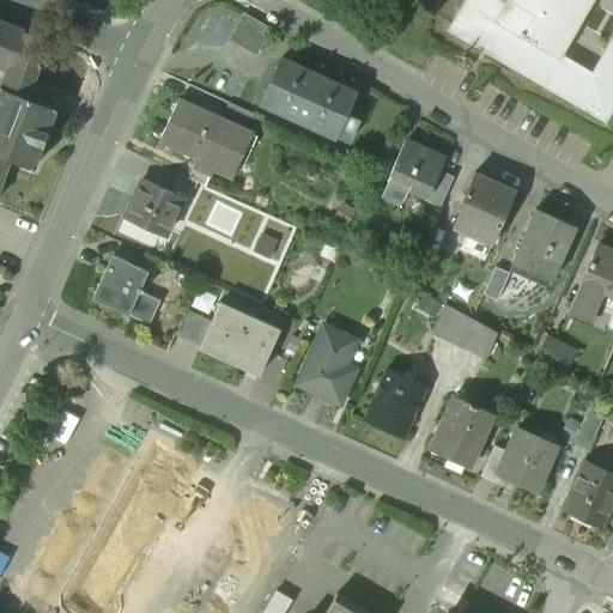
[(612,0),(465,0),(447,32),(604,122),(612,105),(612,0)]
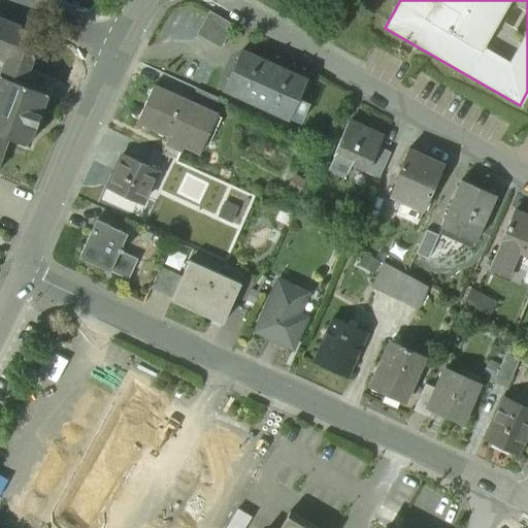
[(232,25),(210,12),(198,34),(220,45),(232,25)]
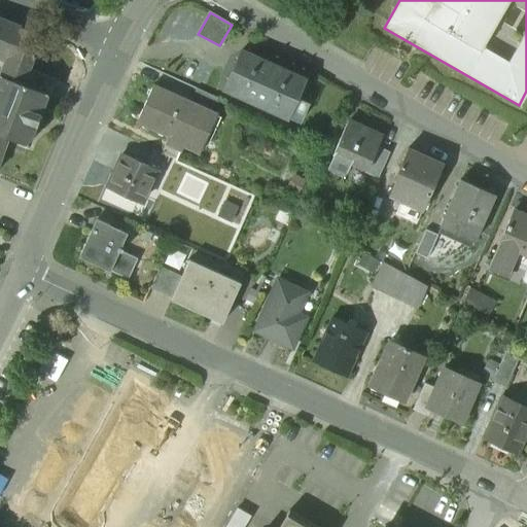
[(19,28),(0,21),(0,58),(6,60),(19,28)]
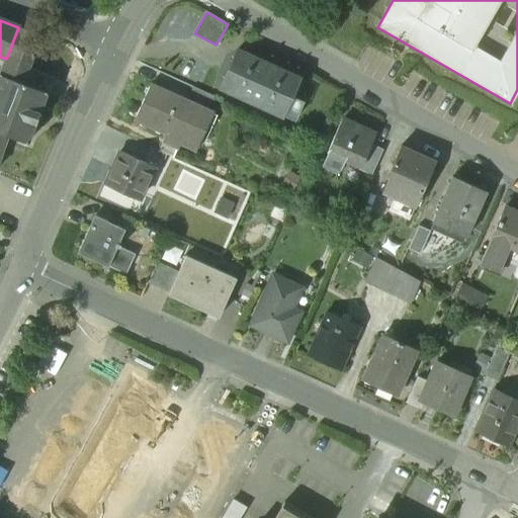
[(6,59),(0,76),(21,83),(39,35),(18,27),(6,59)]
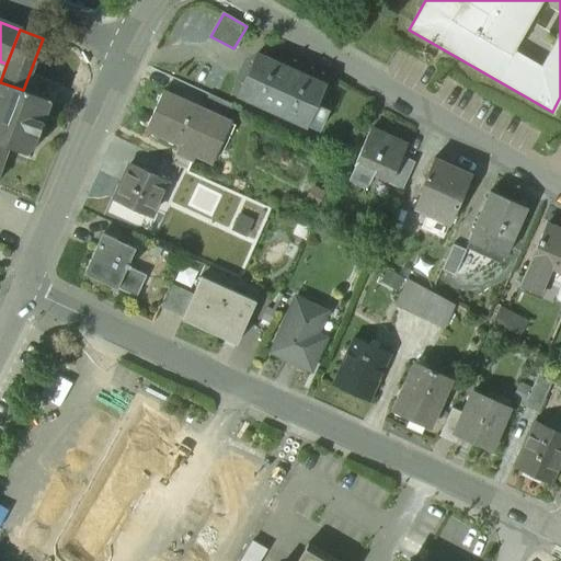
[(323,86),(255,55),(237,94),(306,125),(316,104),(323,86)]
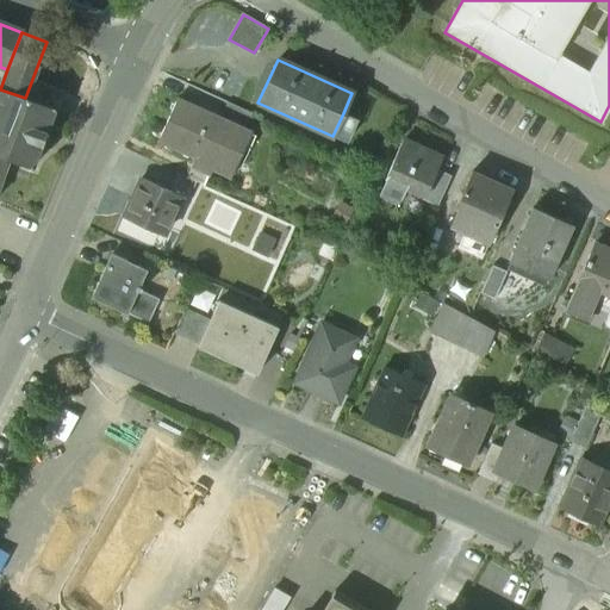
[(25,98),(0,89),(0,155),(8,159),(8,160),(31,168),(54,109),(25,98)]
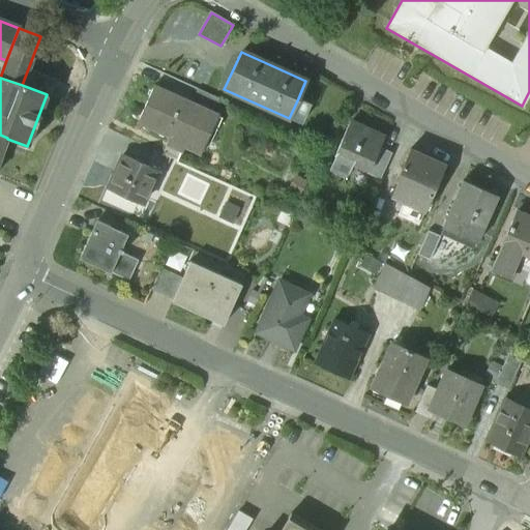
[(189,101),(152,85),(136,122),(168,138),(160,154),(176,160),(193,122),(206,128),(212,112),(189,101)]
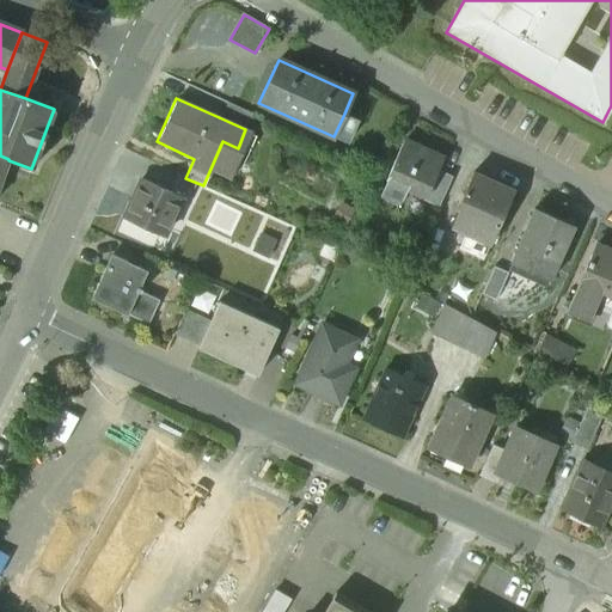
[(252,114),(226,102),(219,117),(245,129),(252,114)]
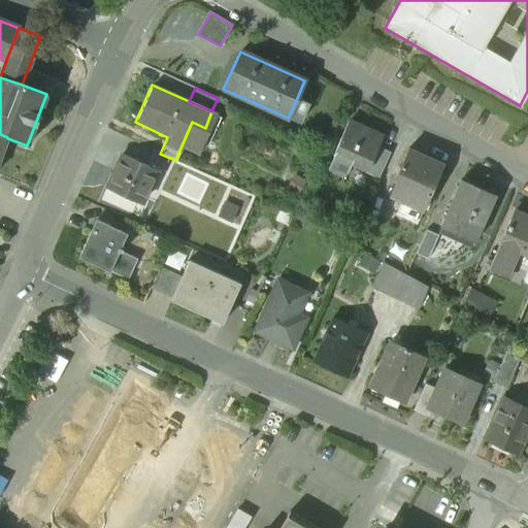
[(307,103),(297,98),(288,118),(299,123),(307,103)]
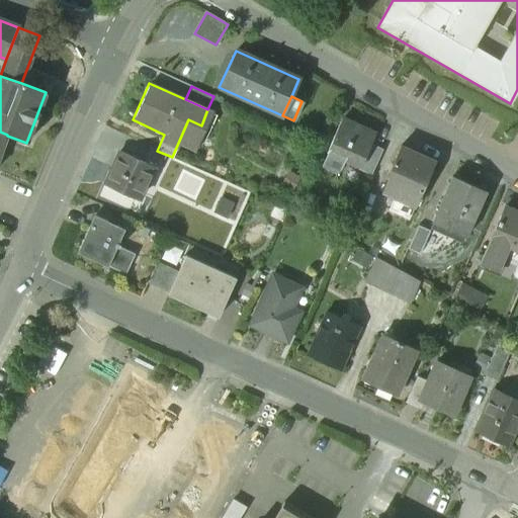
[(373,135),(343,120),(342,119),(327,154),(328,154),(359,167),(358,168),(360,168),(370,146),(374,135),(373,135)]
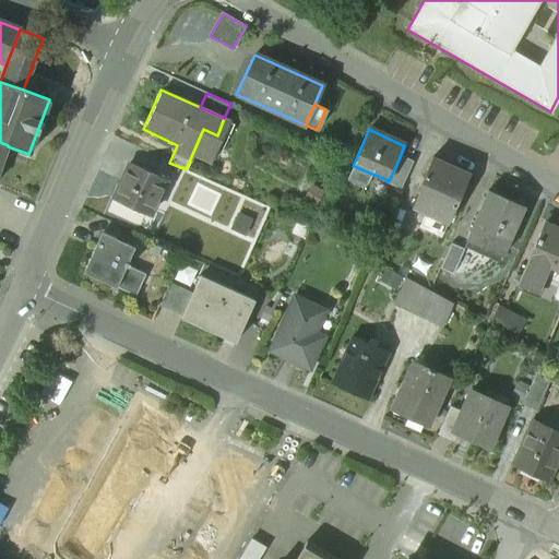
[(413,163),(400,157),(389,181),(387,181),(387,182),(401,189),(413,163)]
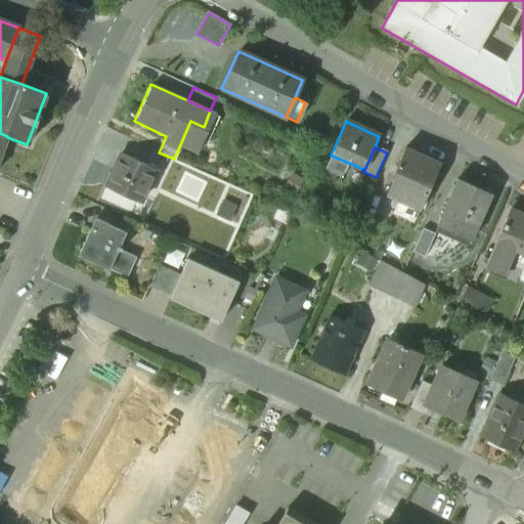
[(439,164),(405,147),(391,178),(393,179),(386,194),(399,201),(419,210),(439,164)]
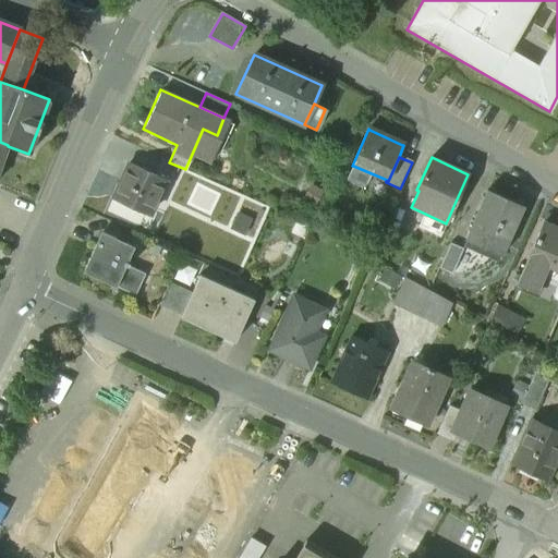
[(166,180),(129,162),(112,197),(149,215),(166,180)]
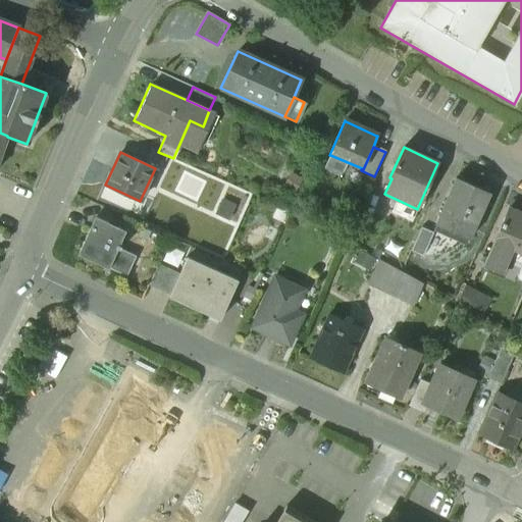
[(489,193),(456,178),(435,225),(468,240),(489,193)]
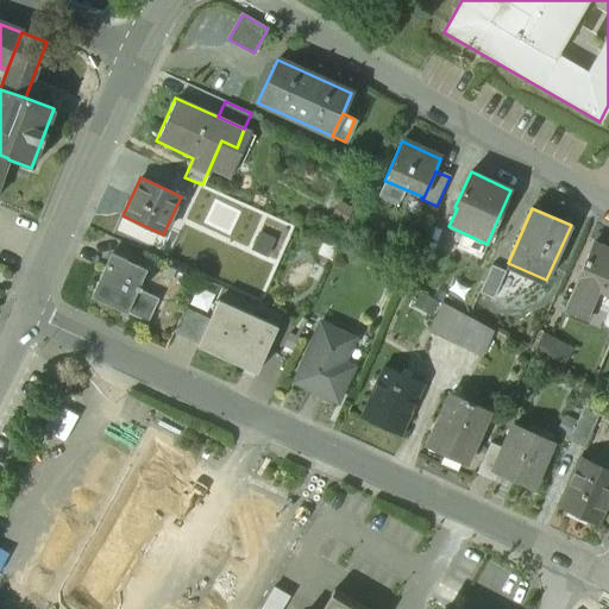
[(487,244),(464,233),(458,248),(481,258),(487,244)]
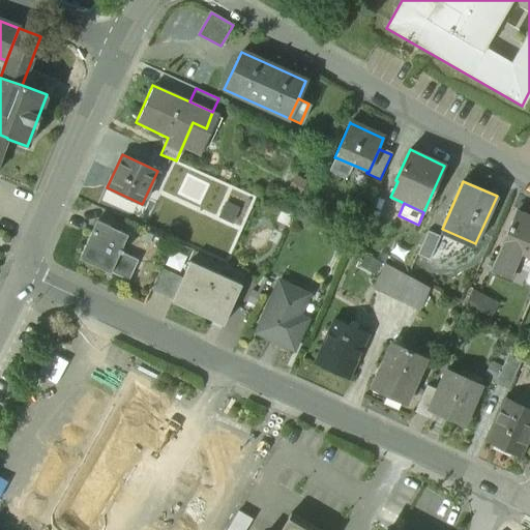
[(529,217),(517,212),(491,268),(509,276),(516,262),(529,268),(529,217)]
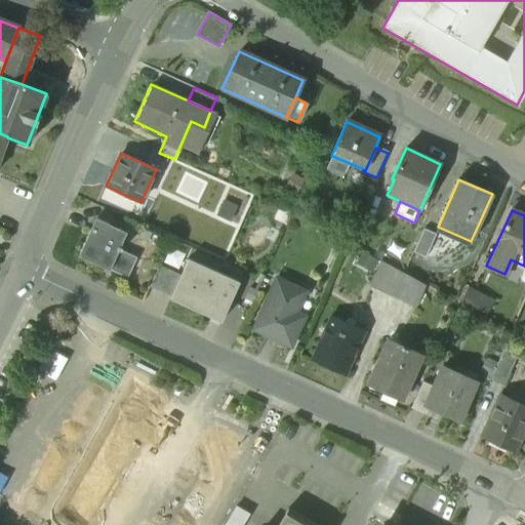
[(121,230),(95,218),(79,256),(127,278),(136,257),(113,247),(121,230)]
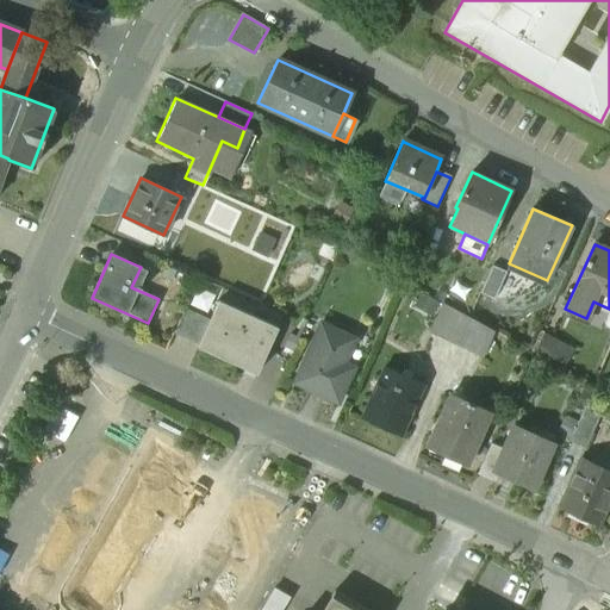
[(506,272),(492,266),(479,293),(493,299),(506,272)]
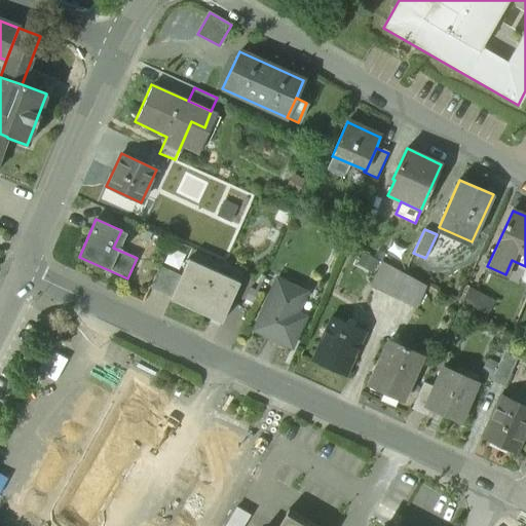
[(238,284),(188,261),(181,276),(172,298),(171,300),(221,323),(238,284)]
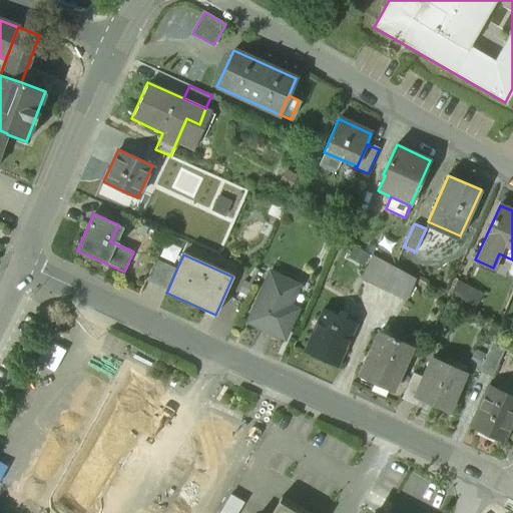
[(394,267),(373,255),(362,280),(384,290),(394,267)]
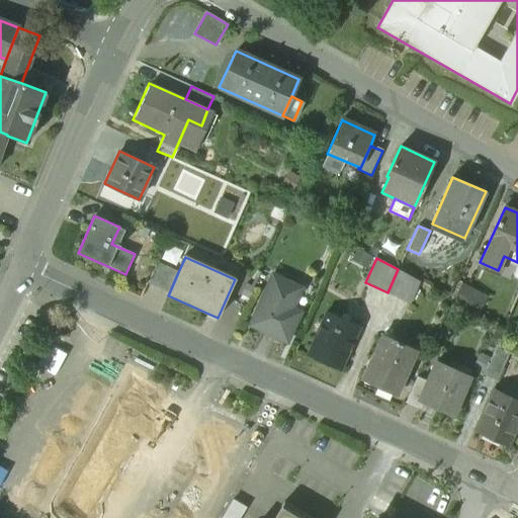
[(178,272),(157,262),(148,283),(169,293),(178,272)]
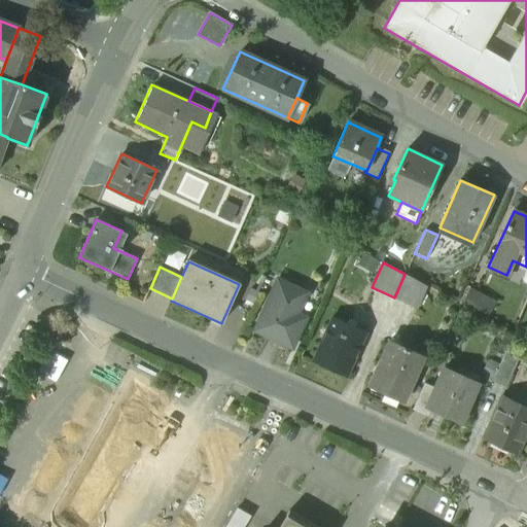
[(427,286),(405,274),(394,297),(417,308),(427,286)]
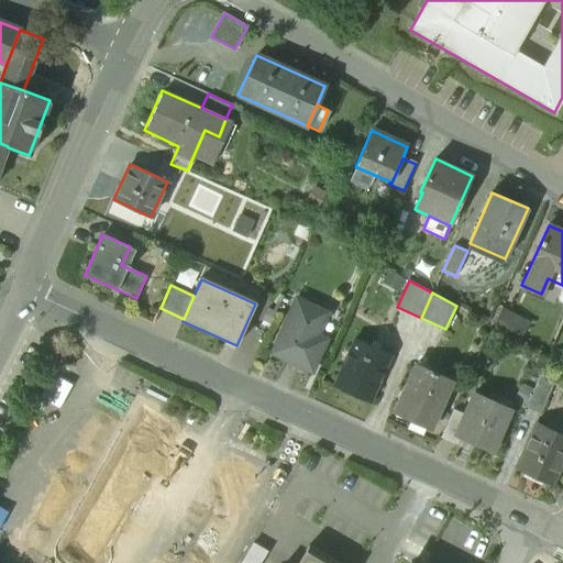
[(327,313),(297,300),(273,353),(311,371),(320,353),(310,350),(327,313)]
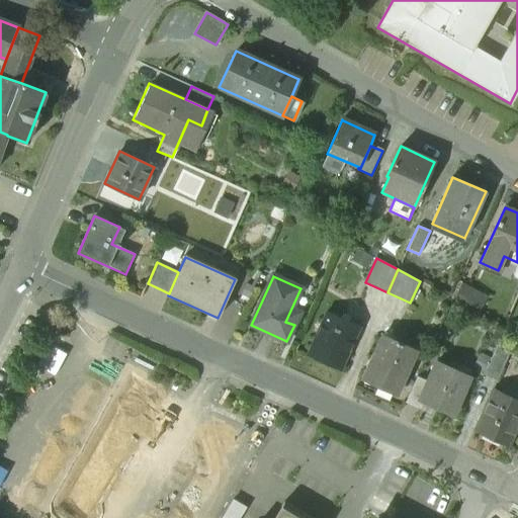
[(360,328),(327,313),(308,355),(341,370),(360,328)]
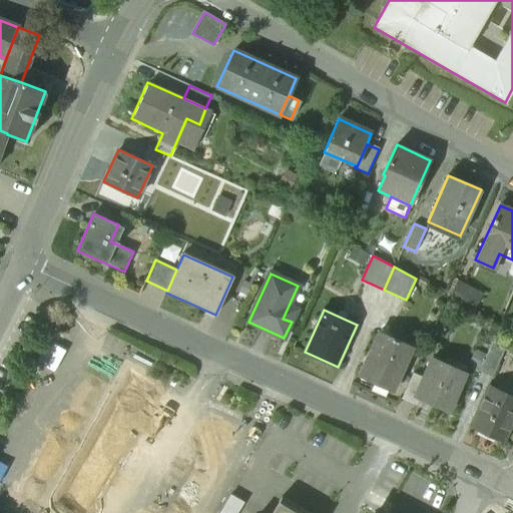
[(412,347),(379,332),(359,377),(392,391),(412,347)]
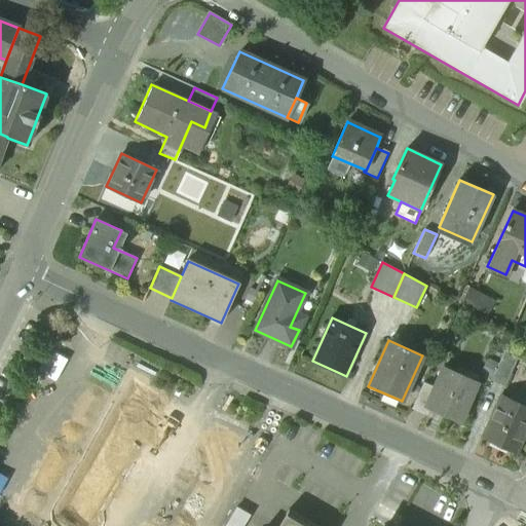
[(504,349),(491,379),(503,385),(517,354),(504,349)]
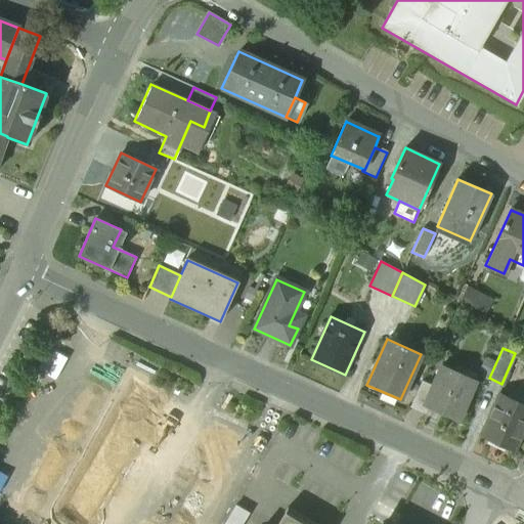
[(475,381),(441,365),(432,386),(424,404),(425,405),(457,420),(475,381)]
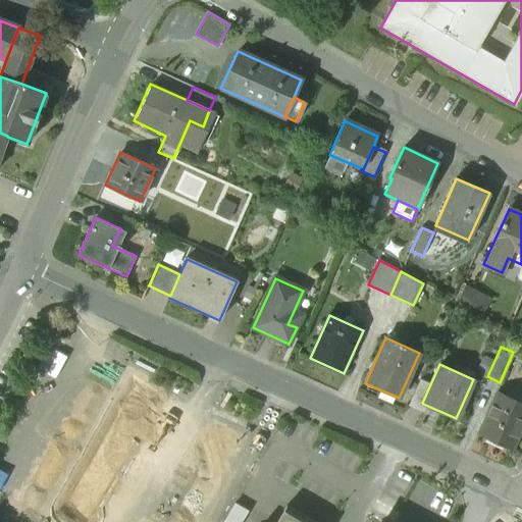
[(430,384),(420,379),(410,402),(422,408),(423,404),(422,403),(430,384)]
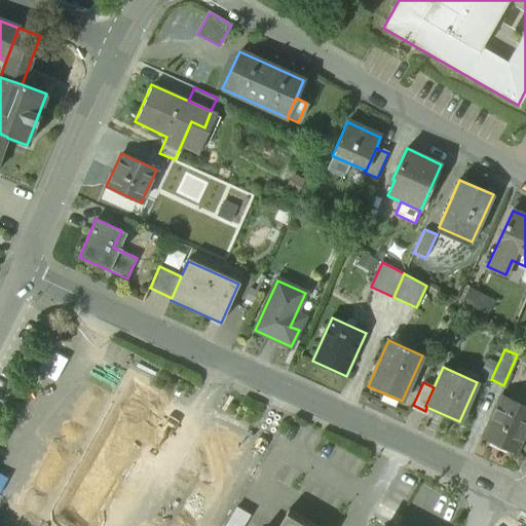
[(525,429),(525,406),(500,395),(482,438),(516,453),(525,429)]
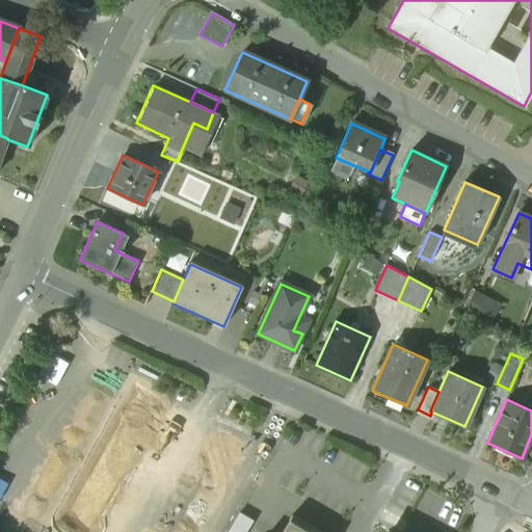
[(245,516),(239,512),(227,531),(245,531),(253,521),(245,516)]
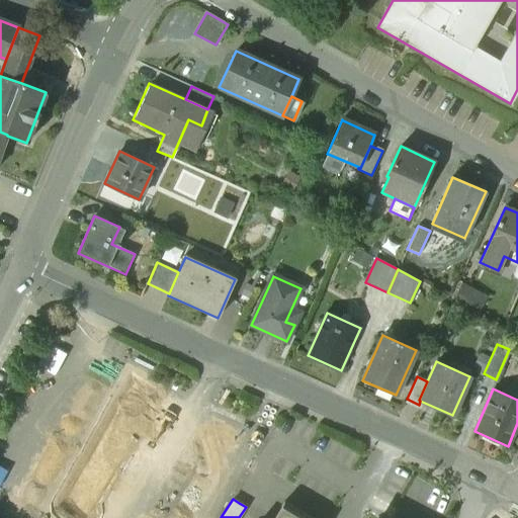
[(312,517),(283,502),(273,517),(312,517)]
